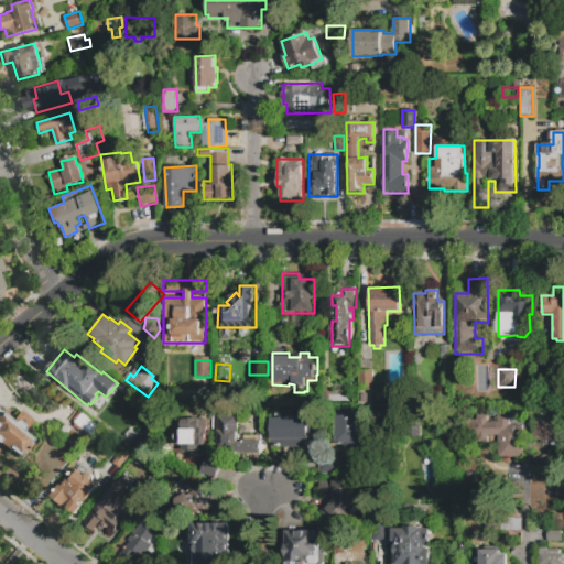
[(360,390),(360,370),(373,370),(373,390),(360,390)]
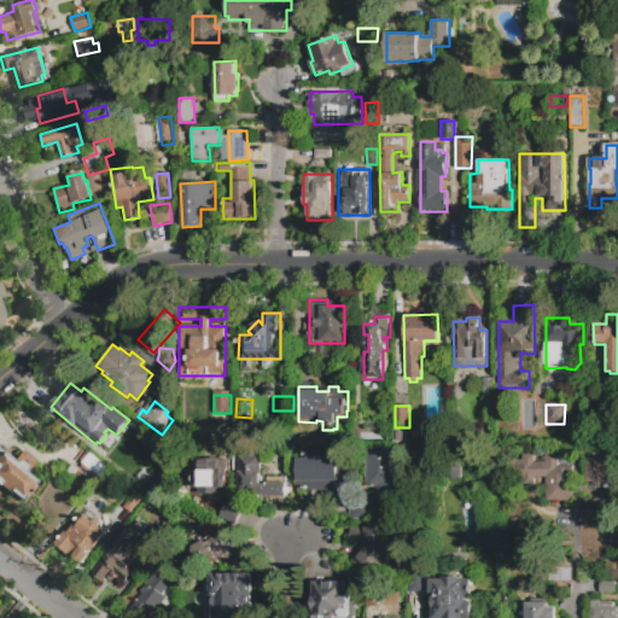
[(0,449),(13,461),(19,461),(25,466),(25,471),(24,472),(36,482),(21,501),(0,483),(0,449)]
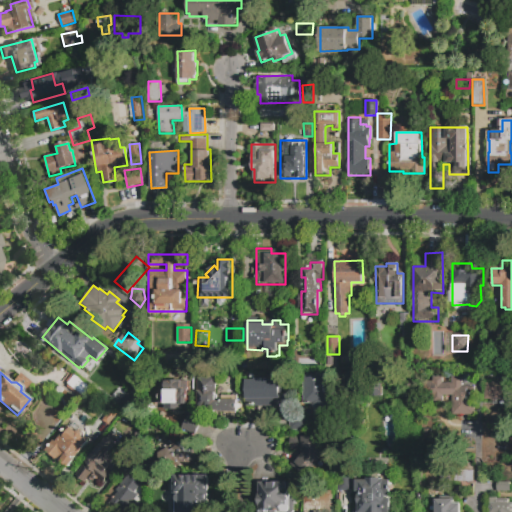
[(330,427),(316,427),(316,408),(314,405),(305,405),(305,374),(328,374),(328,386),(335,386),(334,398),(332,398),(331,420),(330,421),(330,427)]
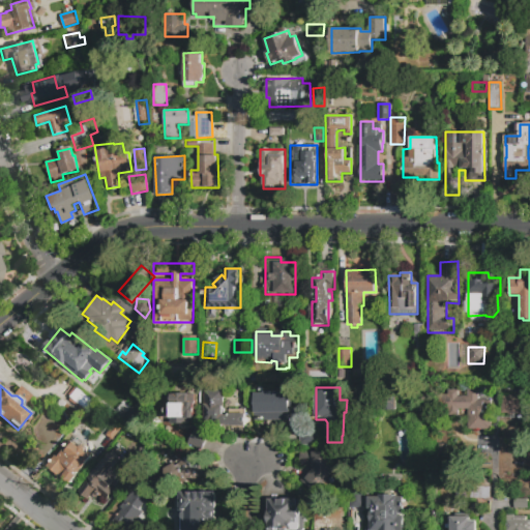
[(245,414),(245,425),(243,425),(243,428),(230,428),(230,425),(210,424),(210,422),(205,422),(205,419),(204,419),(204,389),(223,390),(223,414),(245,414)]
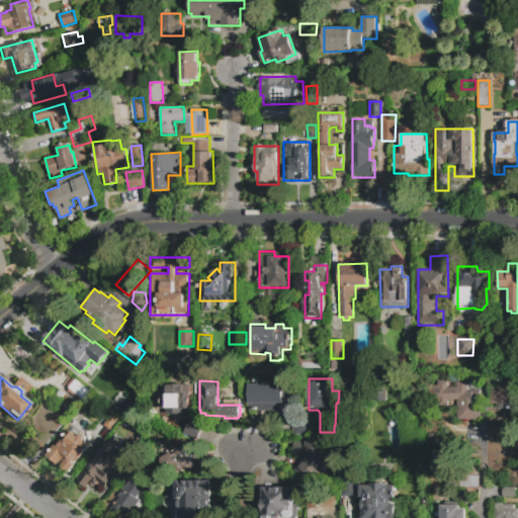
[(457,380),(467,380),(467,391),(481,391),(481,420),(457,419),(457,400),(448,400),(448,407),(438,407),(438,402),(430,402),(430,385),(438,385),(438,380),(448,380),(448,387),(457,387),(457,380)]
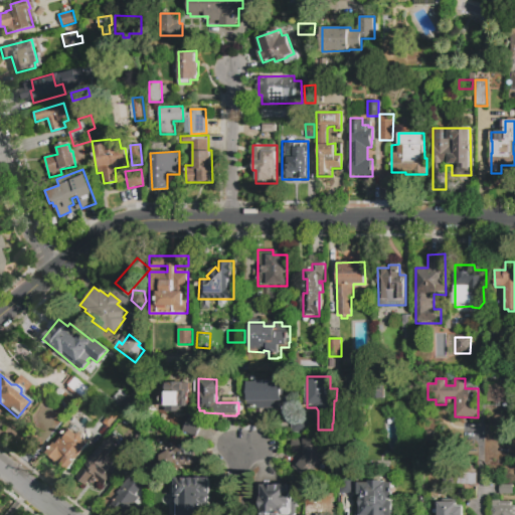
[(92,391),(76,410),(61,398),(76,379),(92,391)]
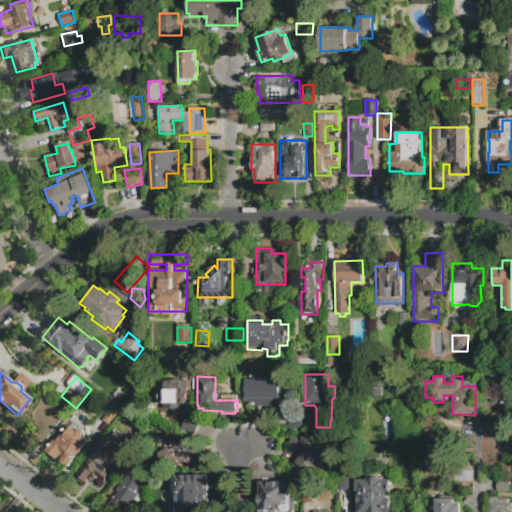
[(281,379),(281,407),(246,408),(246,380),(281,379)]
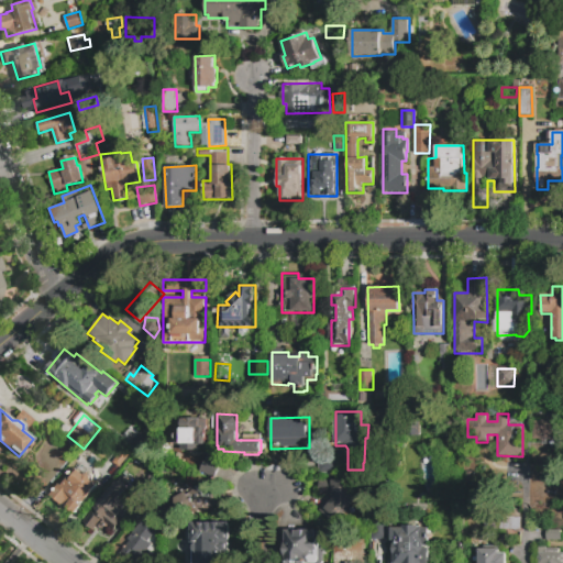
[(200,451),(181,451),(181,445),(175,445),(175,429),(180,429),(180,419),(206,419),(206,445),(200,445),(200,451)]
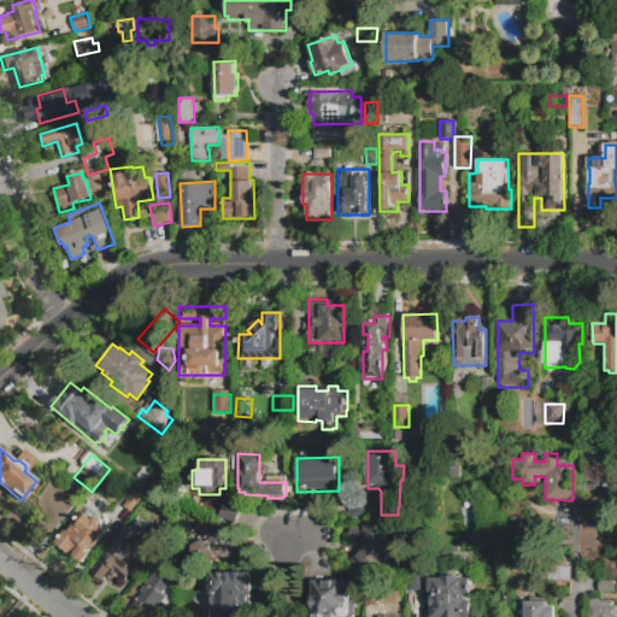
[(616,482),(586,482),(586,462),(616,462),(616,482)]
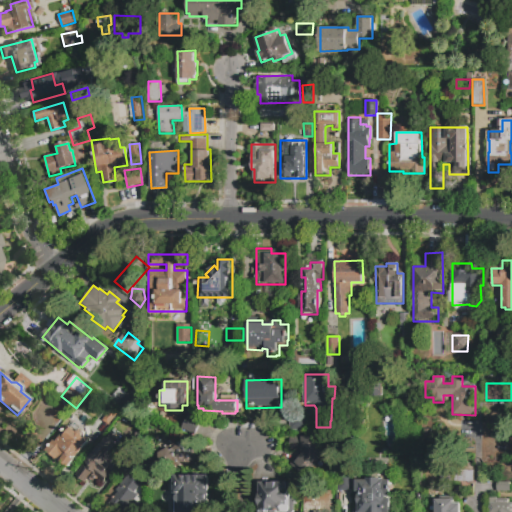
[(138,404),(129,416),(117,406),(126,395),(138,404)]
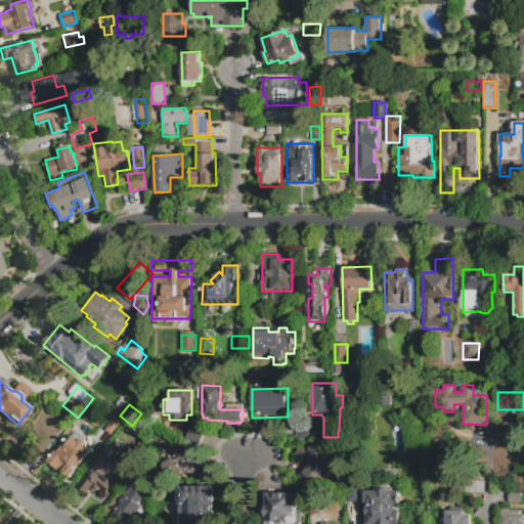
[(104,430),(114,419),(120,424),(111,435),(104,430)]
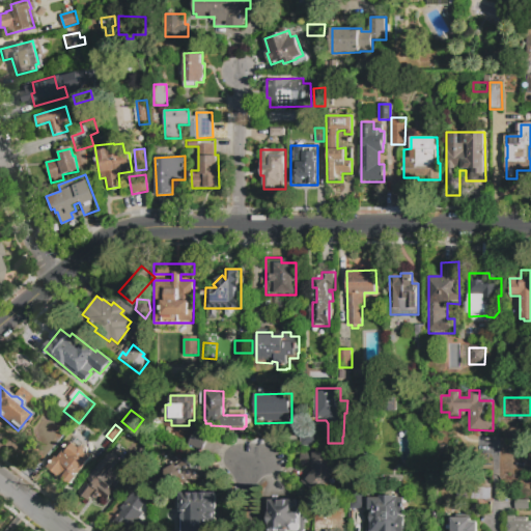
[(211,438),(202,452),(190,444),(197,430),(211,438)]
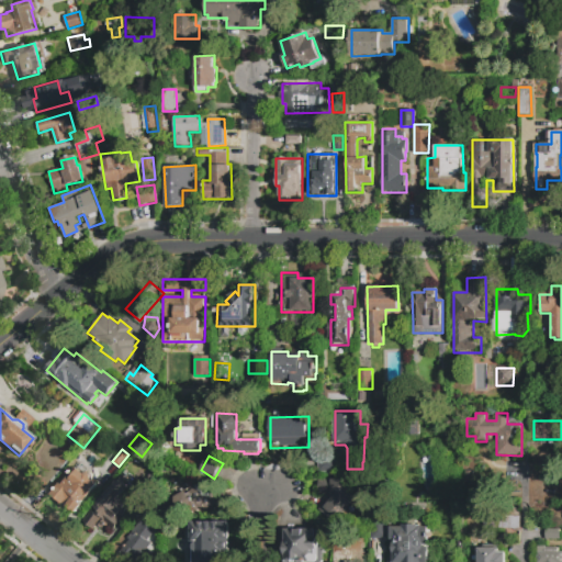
[(337,474),(319,474),(319,459),(338,460),(337,474)]
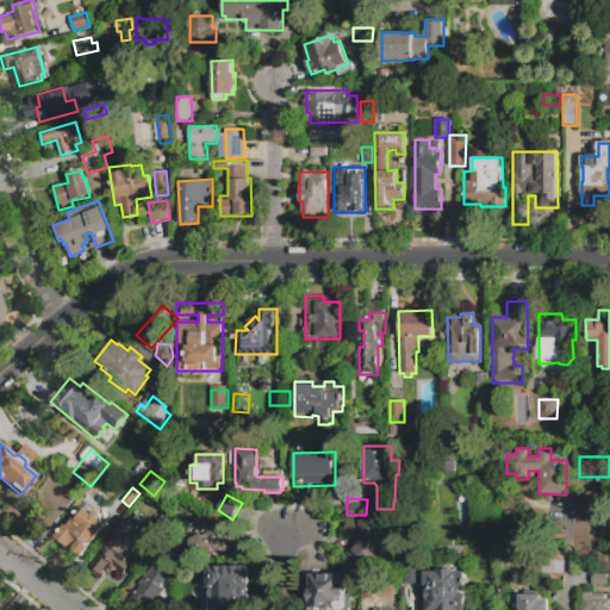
[(107,527),(82,556),(75,551),(73,553),(53,537),(64,523),(67,526),(82,506),(93,515),(95,514),(97,514),(99,515),(100,516),(100,518),(100,521),(107,527)]
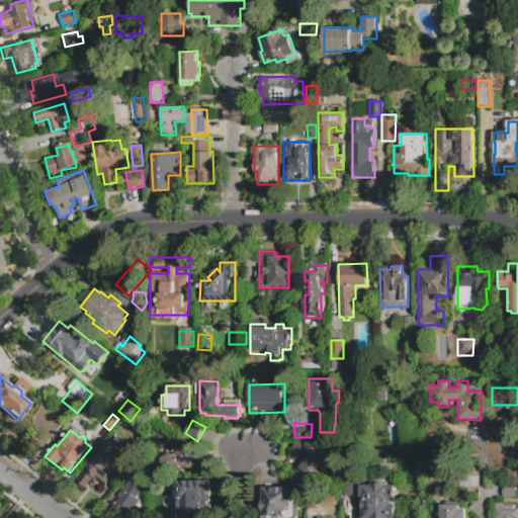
[(76,481),(109,441),(121,451),(116,458),(121,462),(109,477),(112,479),(104,490),(96,483),(89,491),(76,481)]
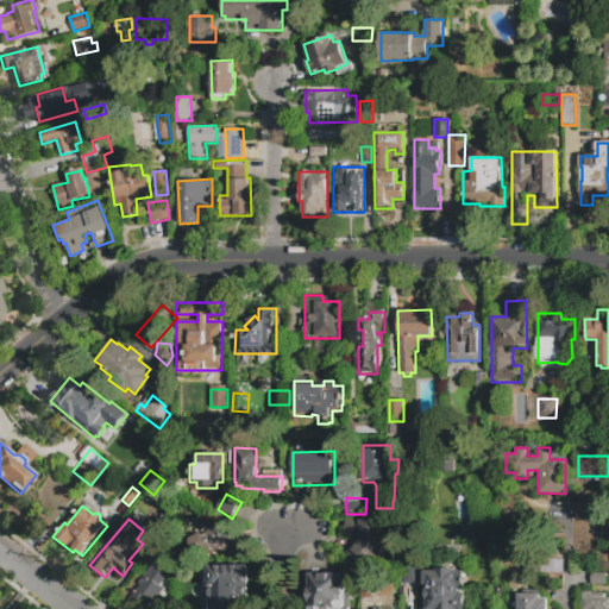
[(345,537),(345,519),(384,519),(385,540),(381,540),(381,548),(368,563),(363,559),(359,564),(345,553),(356,539),(356,535),(345,537)]
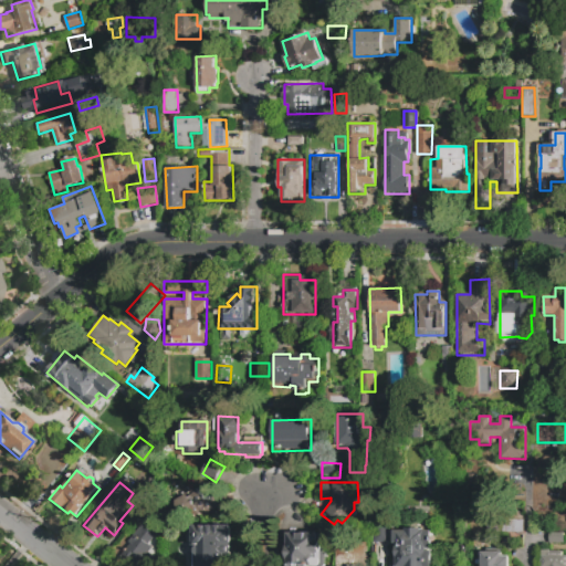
[(150,506),(139,498),(148,485),(159,494),(150,506)]
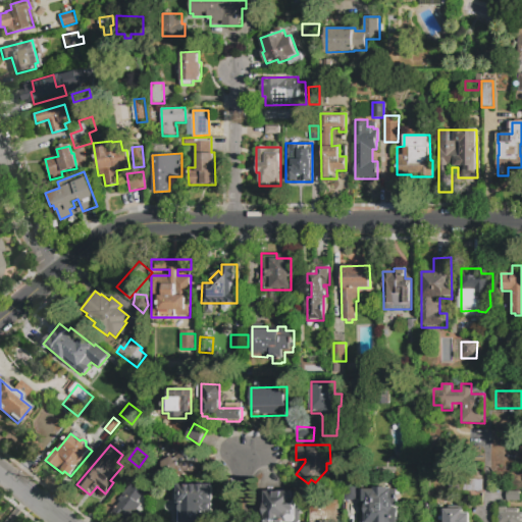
[(163,473),(163,464),(172,460),(174,461),(179,459),(179,456),(192,449),(205,456),(204,471),(194,476),(188,472),(179,473),(177,477),(174,478),(163,473)]
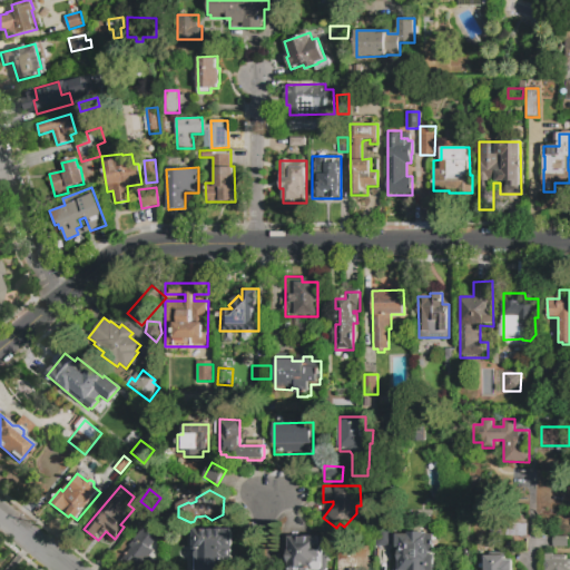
[(490,537),(490,523),(527,524),(528,540),(518,537),(490,537)]
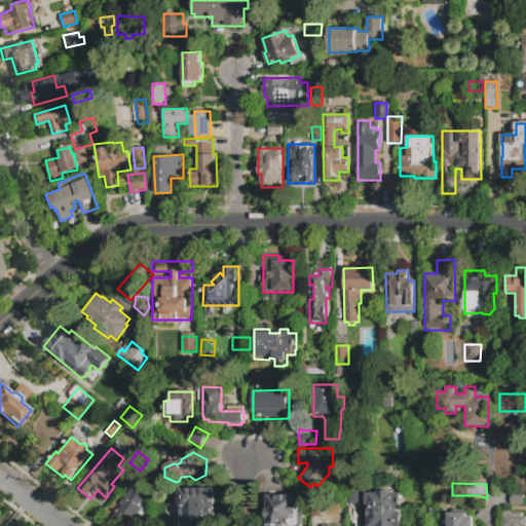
[(134,486),(147,496),(140,505),(148,512),(136,525),(121,525),(109,516),(134,486)]
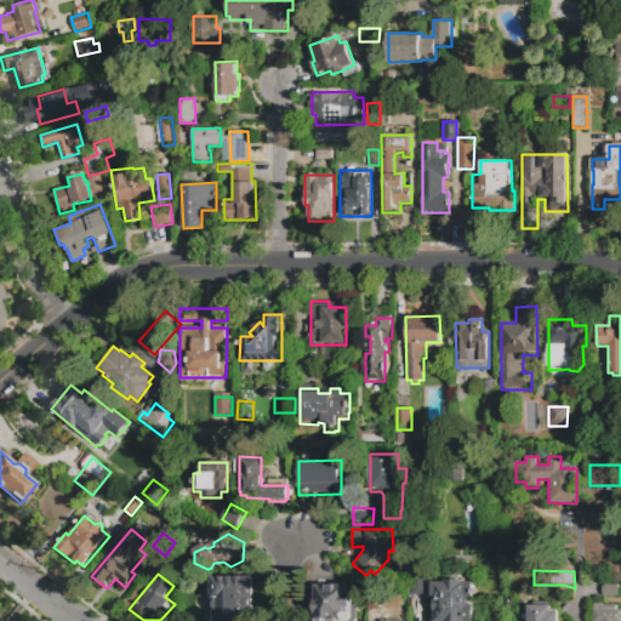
[(212,620),(212,575),(256,575),(256,613),(250,613),(250,620),(212,620)]
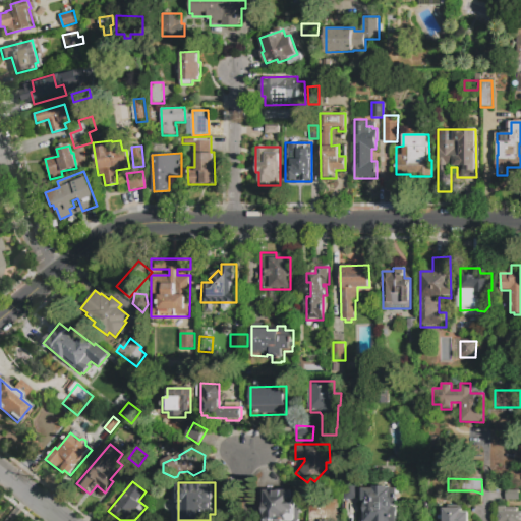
[(357,498),(356,485),(343,487),(344,499),(357,498)]
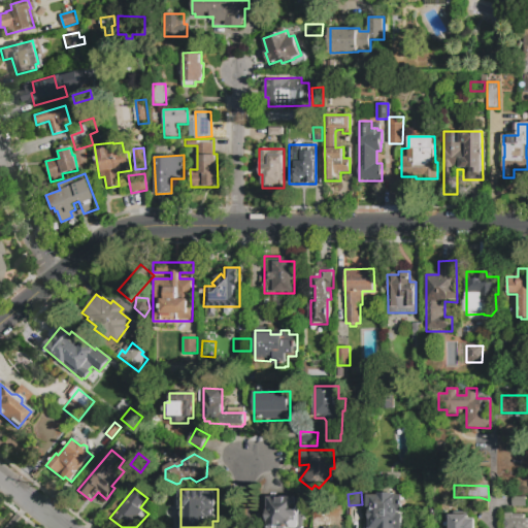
[(367,495),(378,495),(378,492),(395,492),(395,495),(404,495),(404,527),(370,527),(370,507),(367,507),(367,495)]
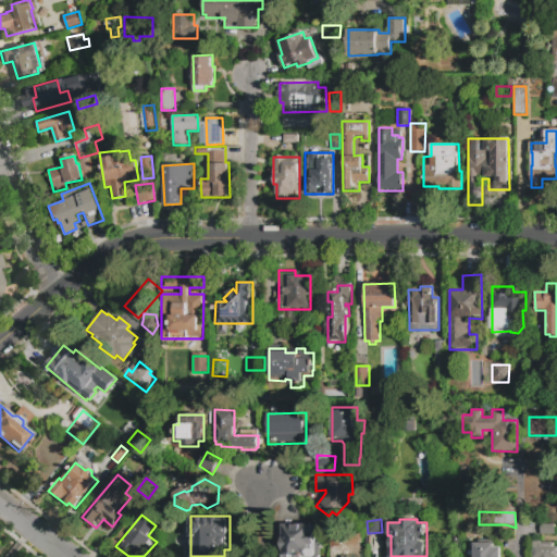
[(283,556),(284,523),(314,523),(314,532),(317,532),(317,535),(320,535),(320,553),(320,555),(319,556),(283,556)]
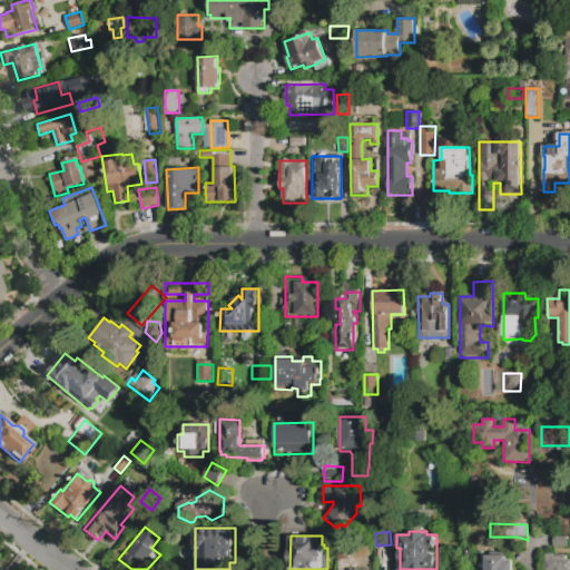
[(568,548),(552,547),(552,537),(568,537),(568,548)]
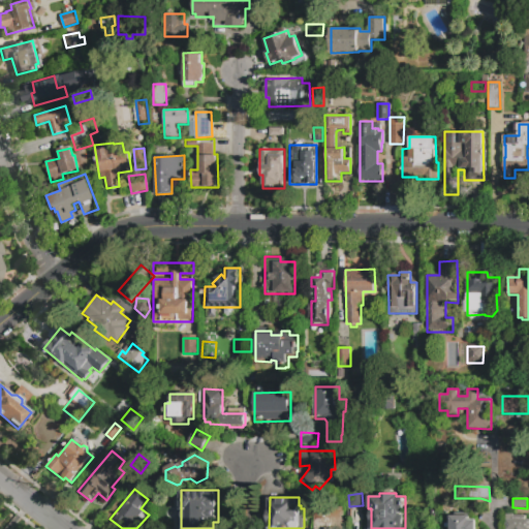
[(314,528),(314,507),(344,506),(344,528),(314,528)]
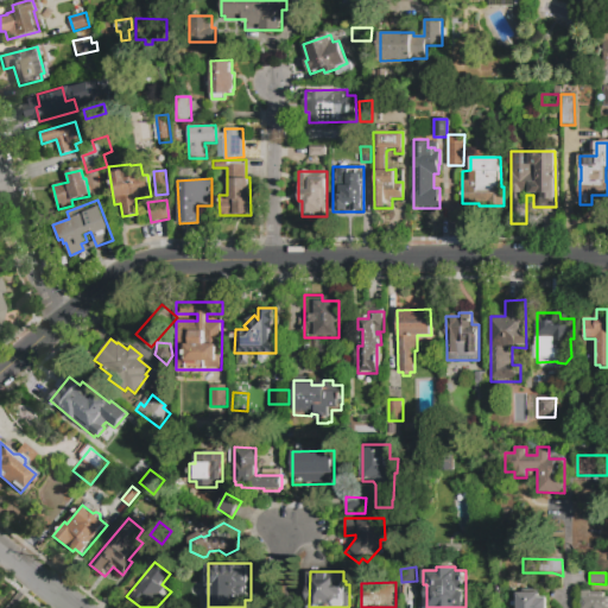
[(607,607),(581,607),(582,590),(590,590),(590,593),(605,593),(605,596),(607,596),(607,607)]
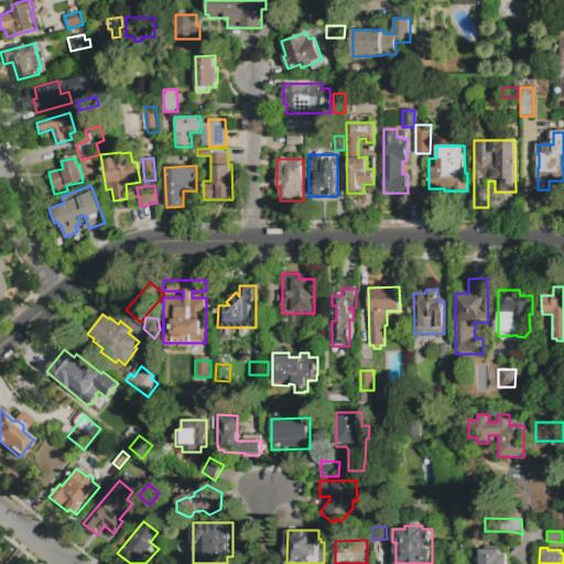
[(480,563),(480,550),(500,550),(500,554),(508,554),(508,563),(480,563)]
